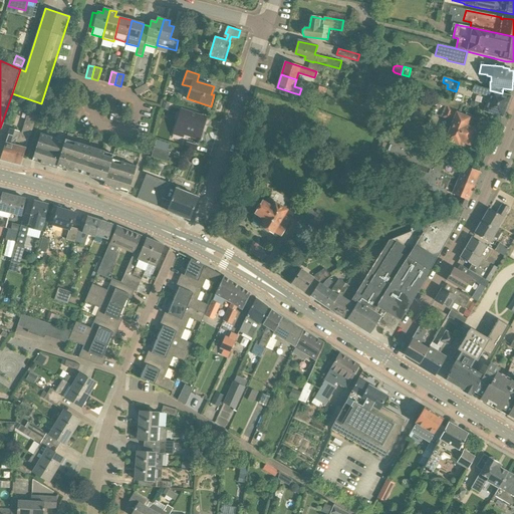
[(453,100),(486,111),(502,117),(511,95),(502,93),(490,90),(459,81),(459,82),(456,91),(453,100)]
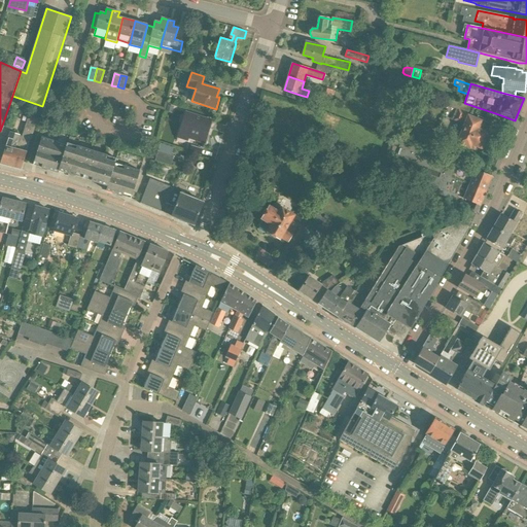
[(396,96),(405,98),(408,89),(399,85),(396,96)]
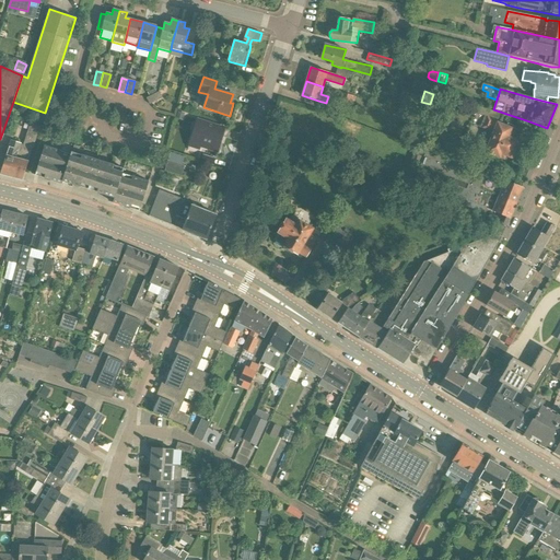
[(159,92),(147,98),(150,104),(162,98),(159,92)]
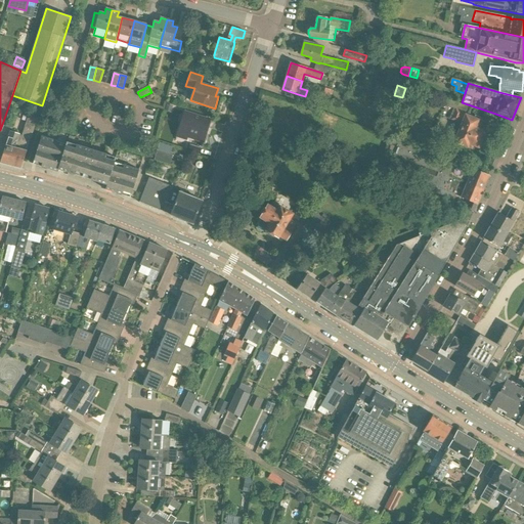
[(317,96),(330,100),(333,90),(320,87),(317,96)]
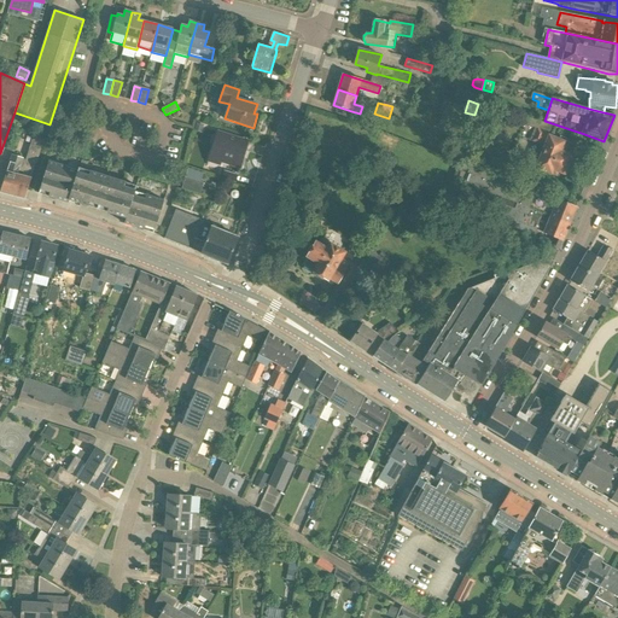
[(460,115),(455,112),(450,124),(456,127),(460,115)]
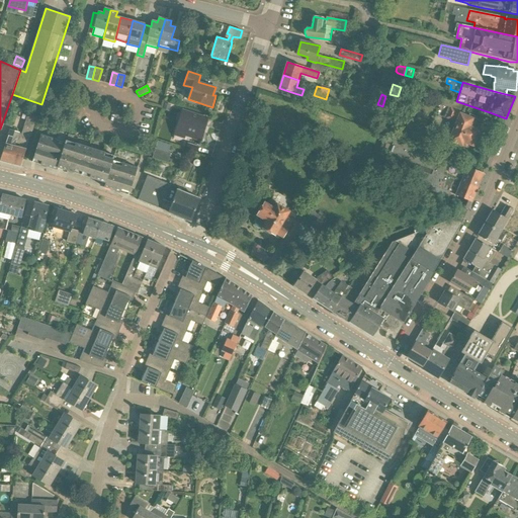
[(476,117),(469,115),(469,117),(462,114),(466,106),(435,96),(432,103),(439,106),(442,105),(450,108),(446,117),(453,120),(453,119),(457,120),(450,140),(464,146),(466,143),(473,146),(483,123),(475,120),(476,117)]
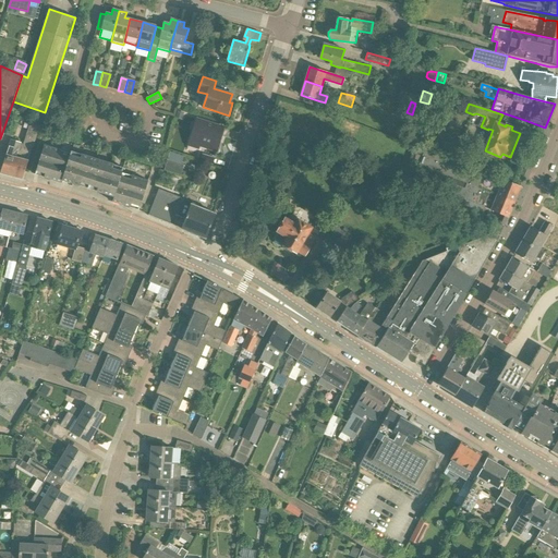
[(226,128),(196,119),(187,147),(198,150),(198,148),(218,154),(226,128)]
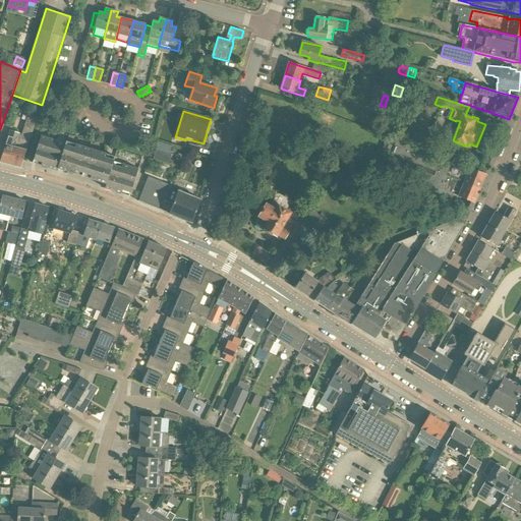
[(5,145),(0,162),(20,168),(25,150),(30,138),(31,138),(38,118),(29,115),(21,134),(18,133),(10,130),(5,145)]
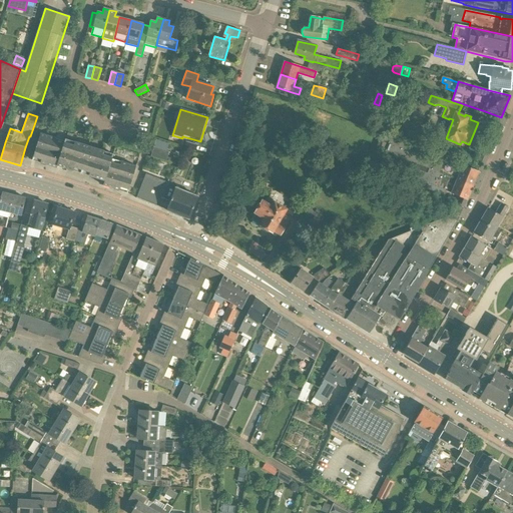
[(32,160),(33,160),(57,168),(57,166),(64,141),(40,134),(32,160)]
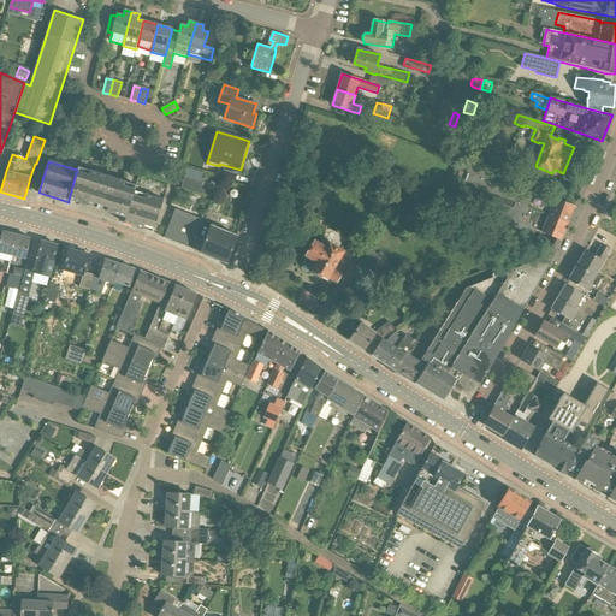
[(471,165),(467,173),(460,170),(457,177),(465,179),(463,182),(501,197),(502,195),(568,224),(575,206),(471,165)]
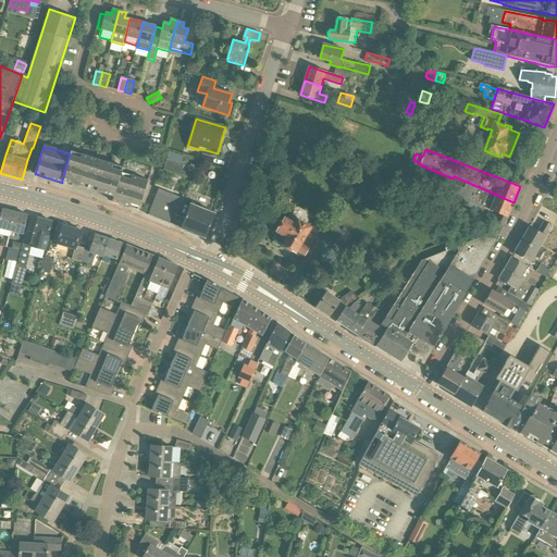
[(70,153),(62,181),(88,188),(97,159),(71,151),(70,153)]
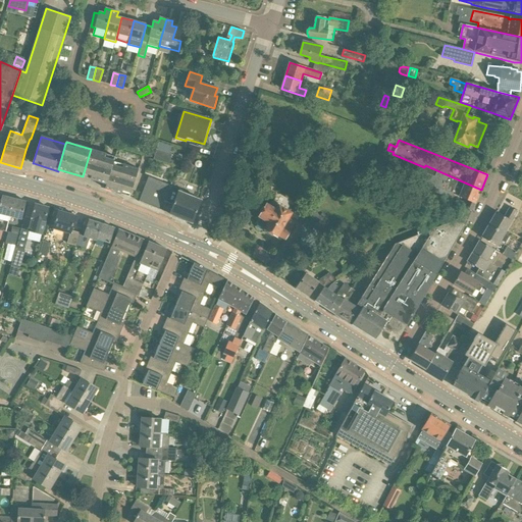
[(191,147),(189,154),(200,157),(202,151),(191,147)]
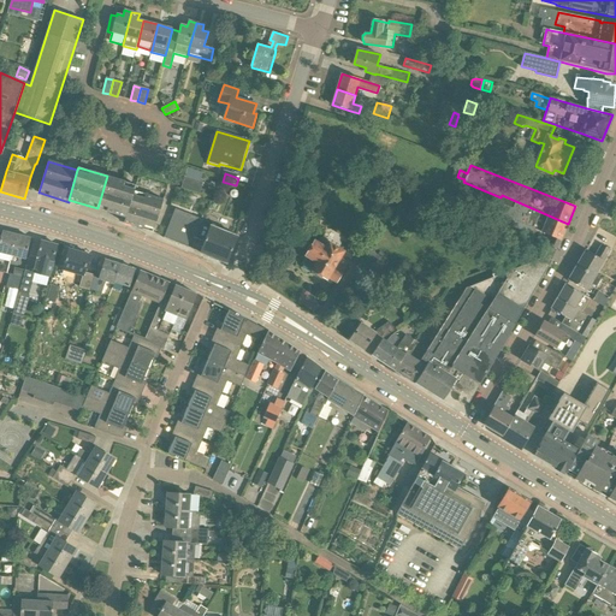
[(107,176),(98,208),(125,217),(135,191),(136,185),(107,176)]
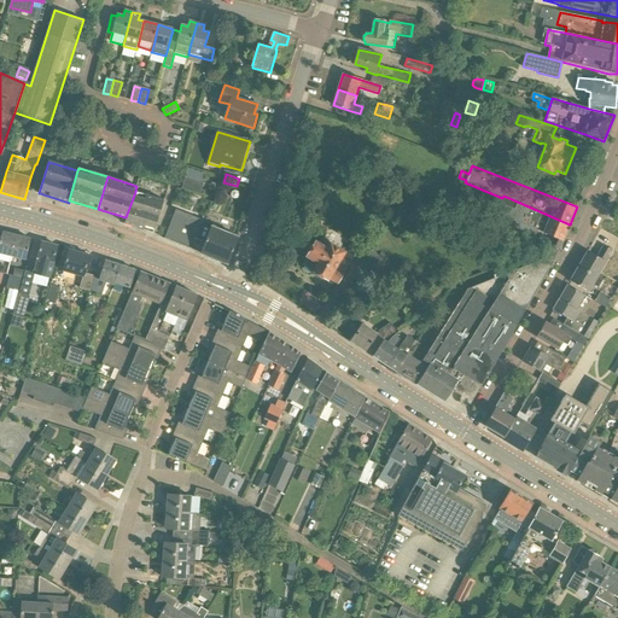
[(200,194),(204,182),(185,178),(182,190),(200,194)]
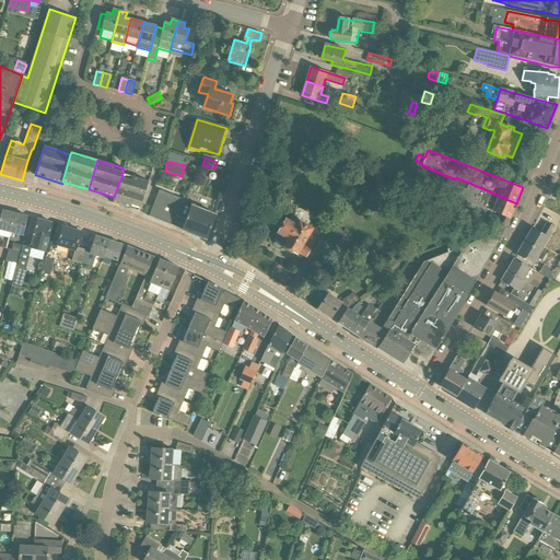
[(113,202),(140,211),(149,182),(123,174),(114,197),(113,202)]
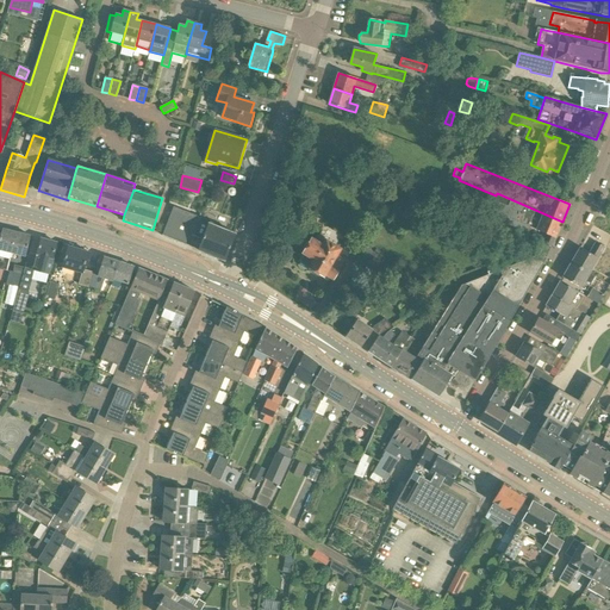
[(530,226),(547,235),(555,238),(556,236),(562,222),(497,193),(496,195),(486,219),(527,236),(530,226)]
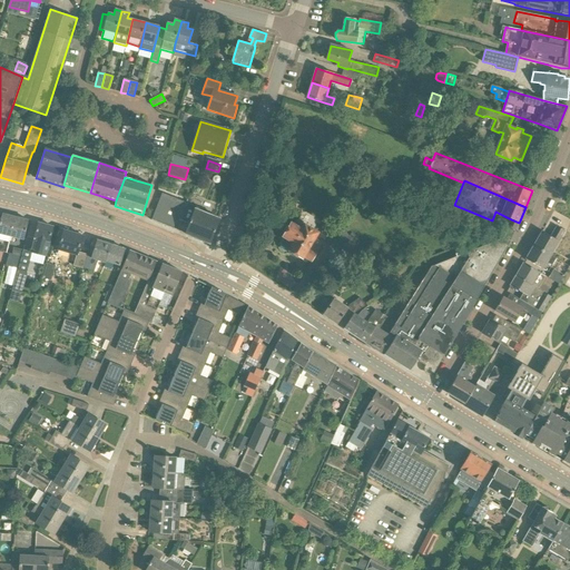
[(178,232),(183,220),(189,204),(163,194),(151,220),(178,232)]
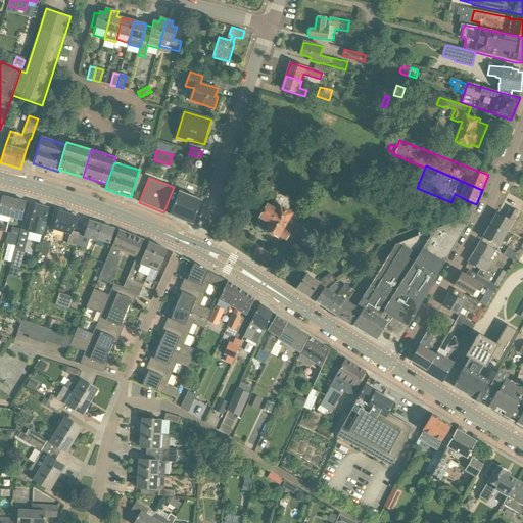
[(163,212),(171,215),(192,224),(201,200),(180,192),(175,205),(168,202),(163,212)]
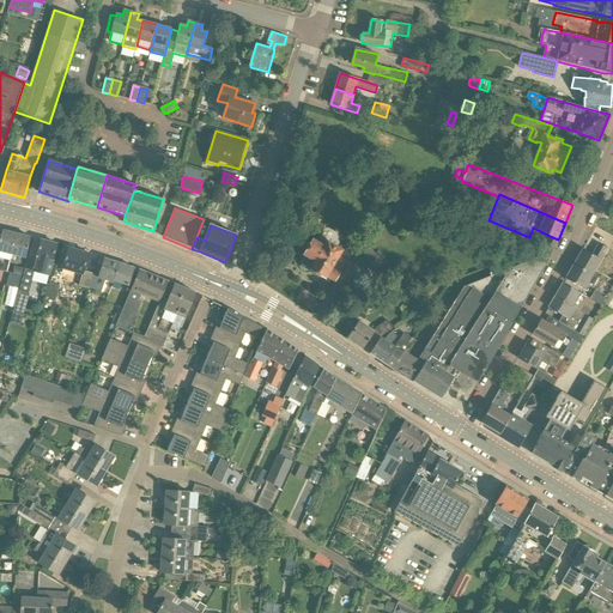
[(0,241),(0,250),(12,254),(17,234),(2,230),(0,241)]
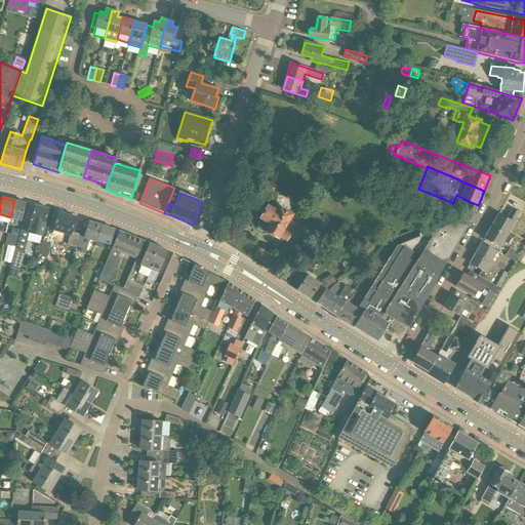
[(14,200),(10,217),(23,220),(27,203),(14,200)]
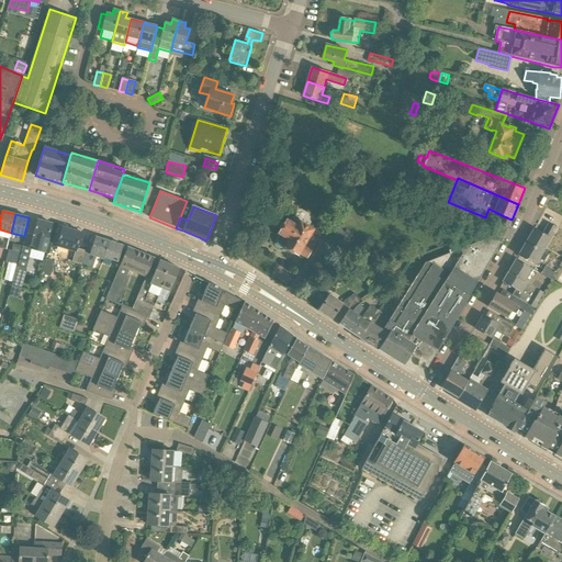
[(501,224),(508,227),(512,220),(504,216),(501,224)]
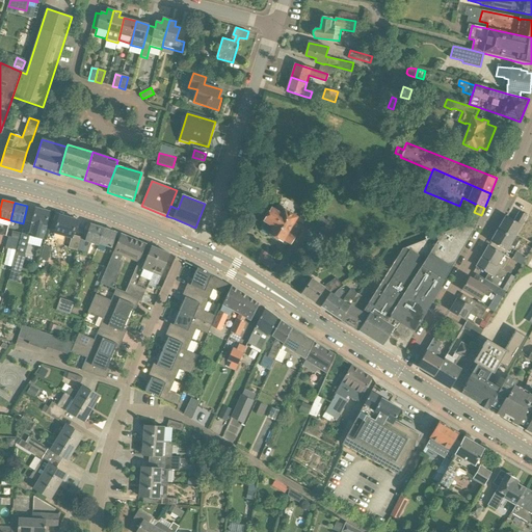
[(266,218),(261,228),(272,235),(272,236),(275,238),(277,237),(283,241),(284,240),(291,244),(304,222),(277,206),(275,210),(272,209),(270,211),(268,212),(265,215),(266,218)]
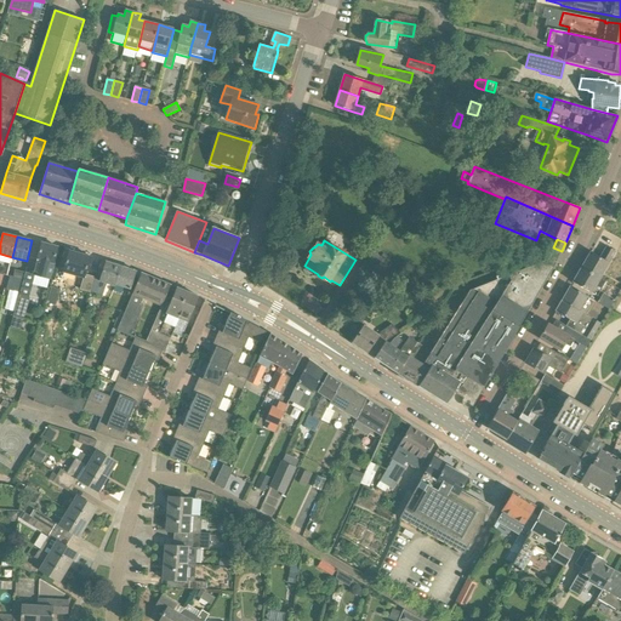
[(58,248),(43,243),(34,272),(34,274),(35,274),(43,277),(50,279),(51,273),(58,248)]
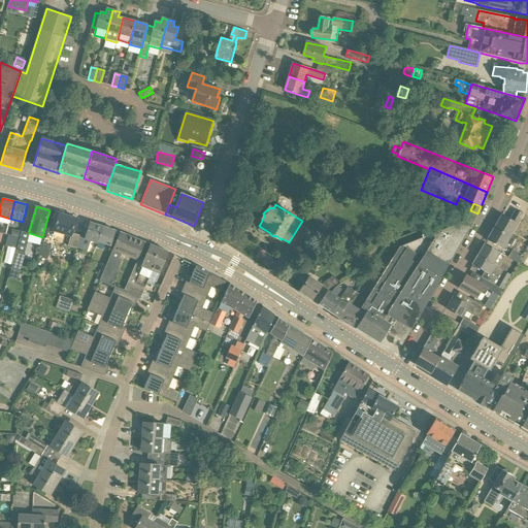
[(510,220),(502,215),(495,228),(510,236),(524,215),(516,209),(510,220)]
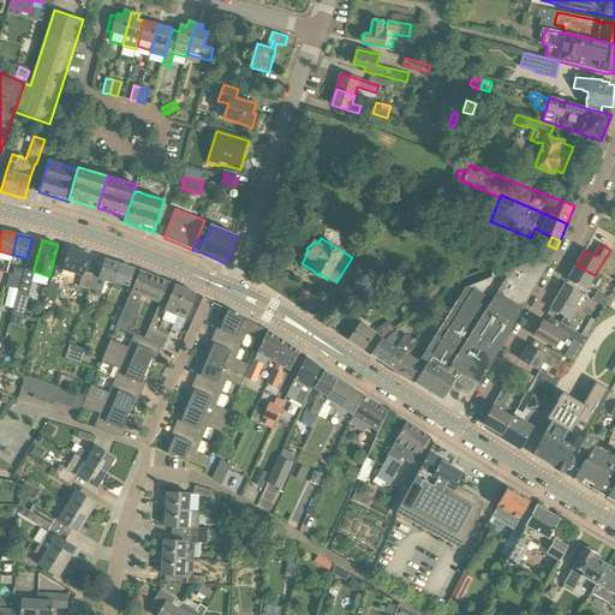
[(90,290),(94,275),(84,272),(90,255),(70,249),(63,269),(83,275),(79,287),(90,290)]
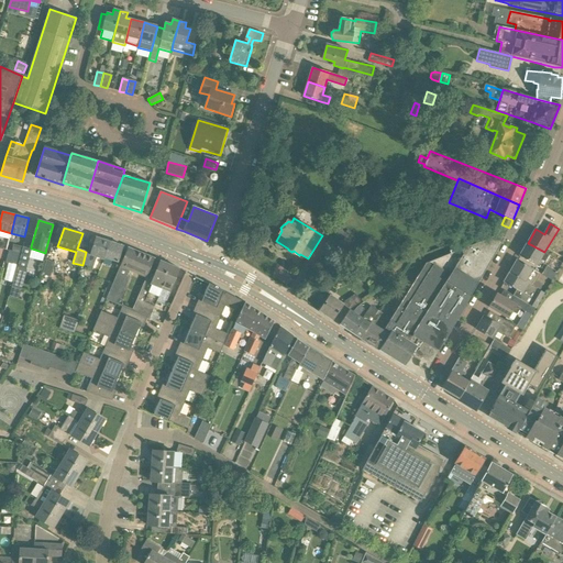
[(355,240),(337,229),(333,235),(351,246),(355,240)]
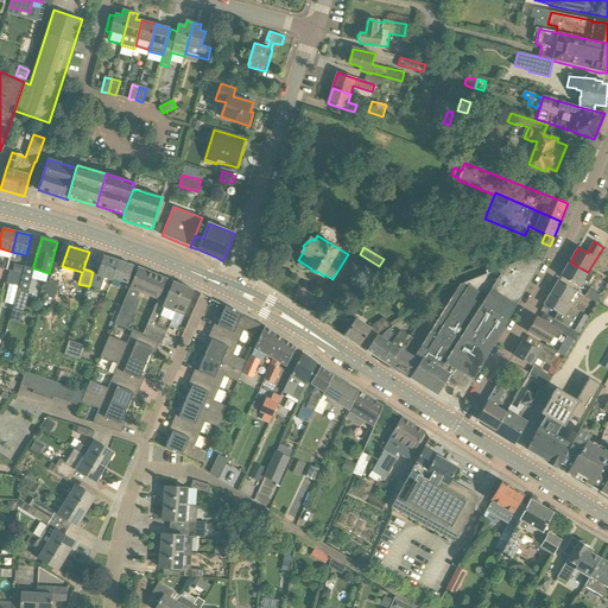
[(463,397),(489,352),(545,257),(538,253),(460,285),(457,287),(417,355),(422,359),(418,365),(410,379),(438,396),(449,377),(454,380),(460,384),(454,392),(454,394),(455,397),(456,398),(457,399),(461,399),(463,397)]
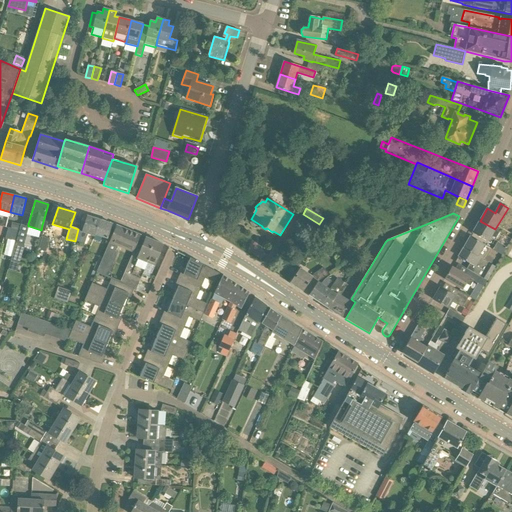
[(78,229),(75,241),(85,244),(88,234),(95,236),(95,234),(99,220),(88,216),(83,231),(78,229)]
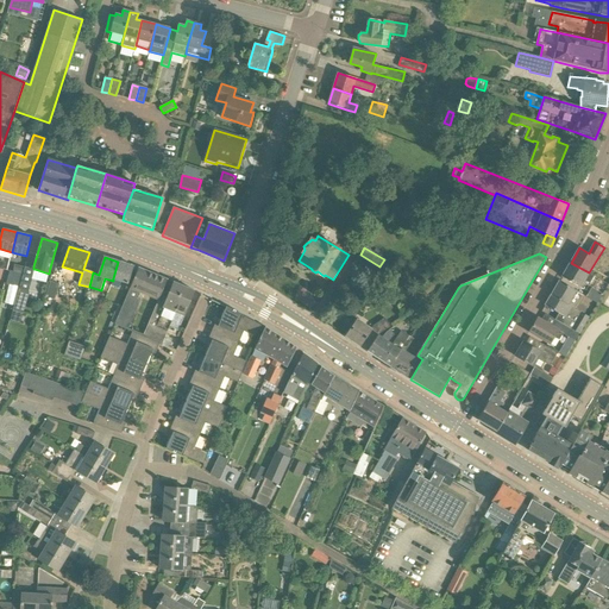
[(118,262),(113,278),(127,283),(126,288),(130,289),(139,268),(118,262)]
